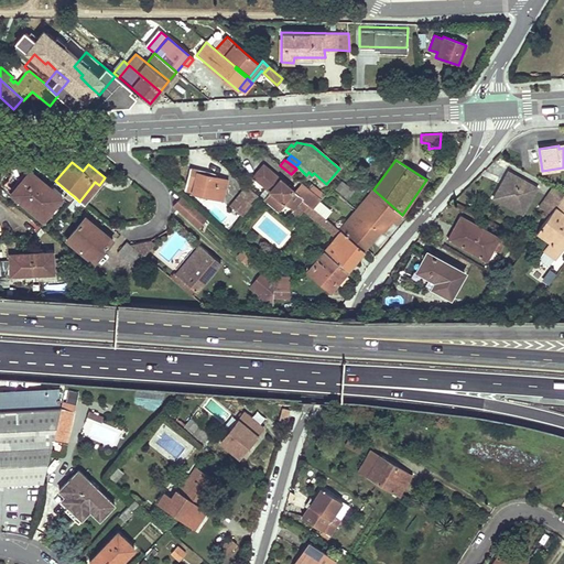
[(313,208),(321,199),(308,190),(301,183),(294,192),(263,165),(253,176),(270,191),(262,198),(270,205),(278,212),(284,204),(293,210),(296,206),(302,199),(313,208)]
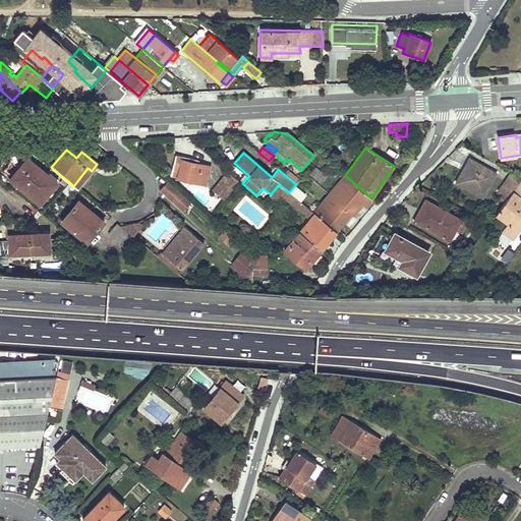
[(205,185),(207,175),(210,166),(191,162),(192,160),(175,156),(171,170),(179,172),(178,178),(205,185)]
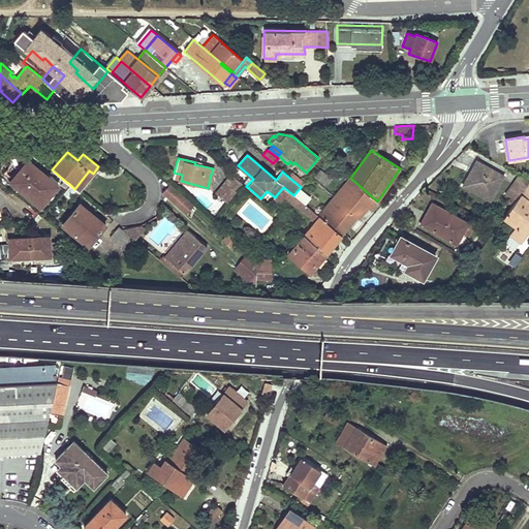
[(24,187),(22,189),(20,191),(39,207),(58,185),(28,160),(21,169),(23,172),(16,180),(24,187)]
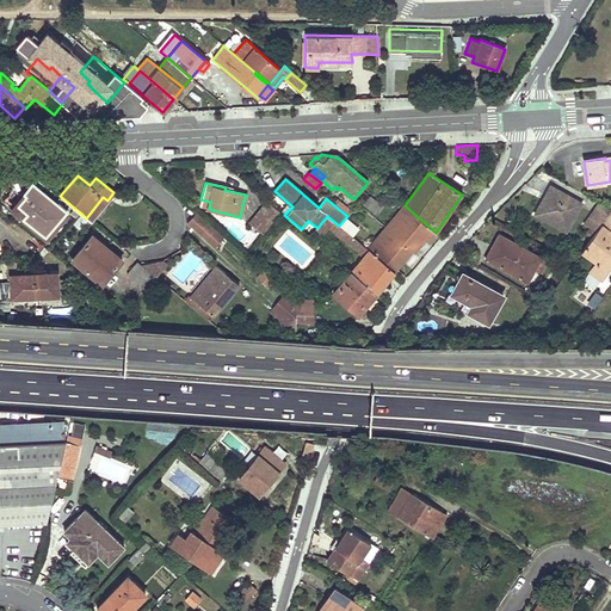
[(551,186),(539,208),(547,211),(543,220),(567,233),(582,204),(551,186)]
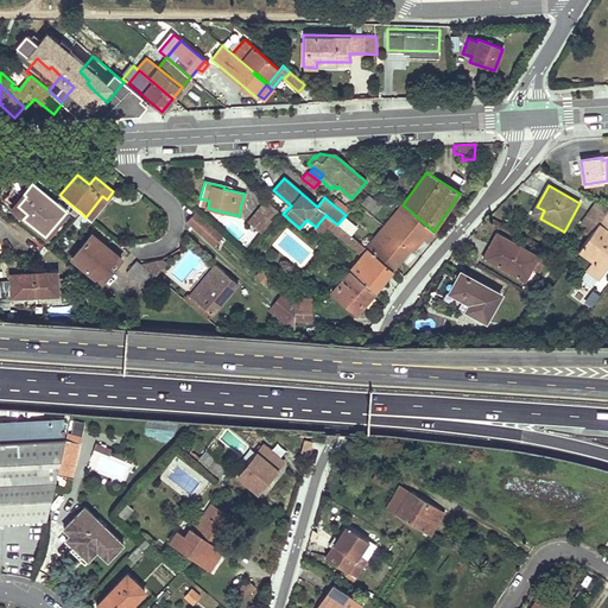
[(18,207),(26,197),(24,195),(11,209),(23,220),(25,217),(27,215),(18,207)]
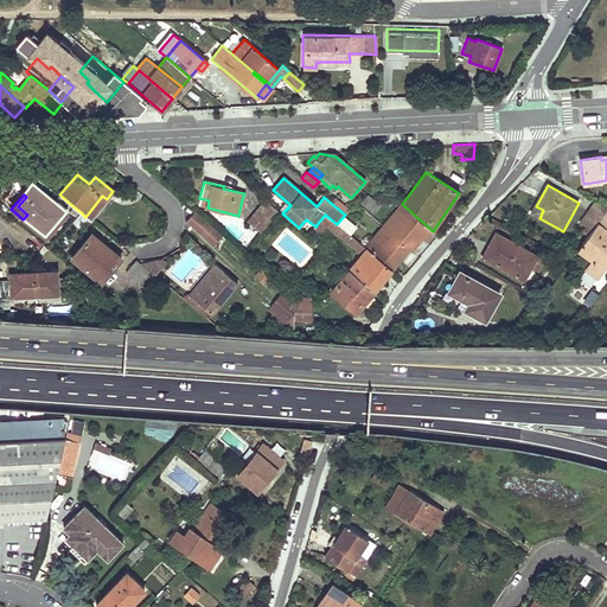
[(374,213),(377,210),(379,206),(366,195),(360,202),(374,213)]
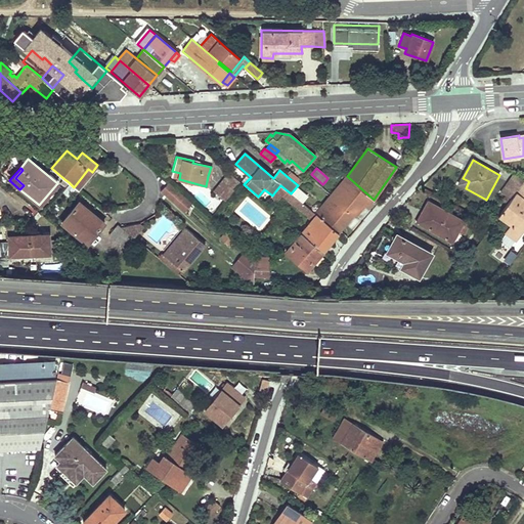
[(77,190),(92,172),(88,169),(74,187),(77,190)]
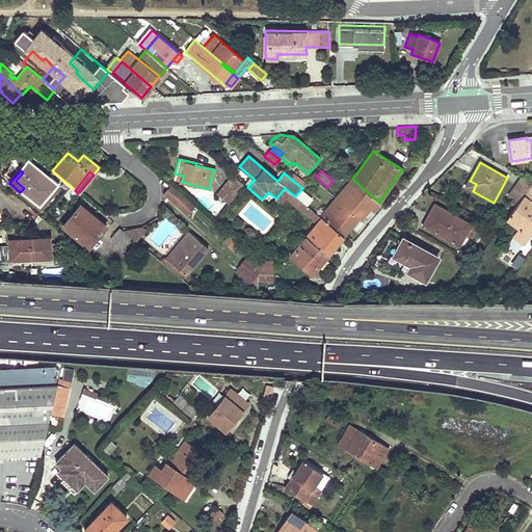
[(295,175),(291,179),(302,188),(306,184),(295,175)]
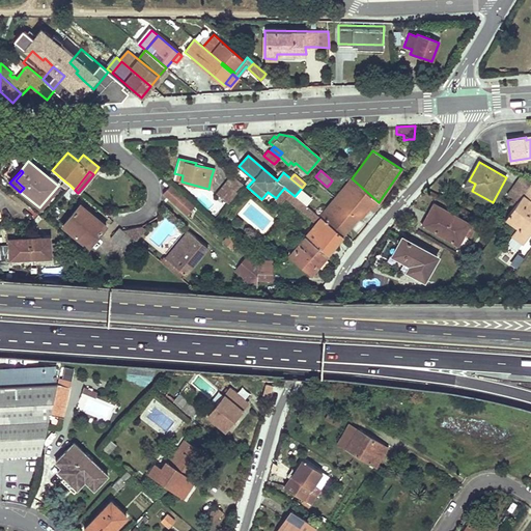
[(229,201),(244,185),(233,175),(226,183),(225,198),(229,201)]
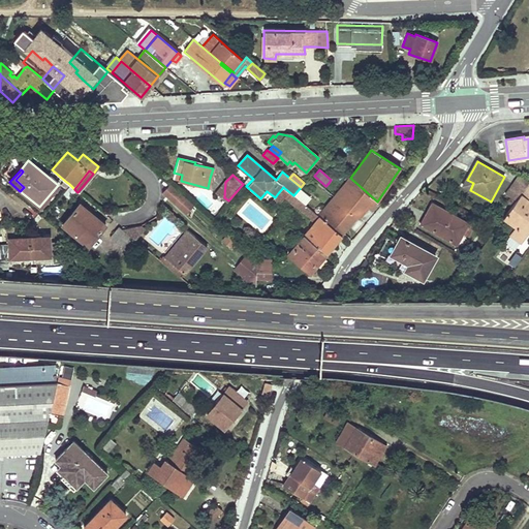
[(528,180),(520,176),(507,192),(517,199),(521,194),(528,183),(528,180)]
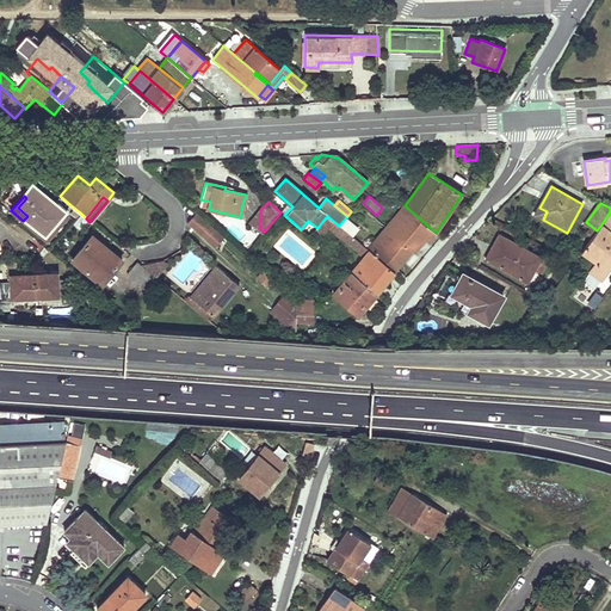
[(368,251),(393,271),(421,236),(427,242),(436,233),(405,205),(368,251)]
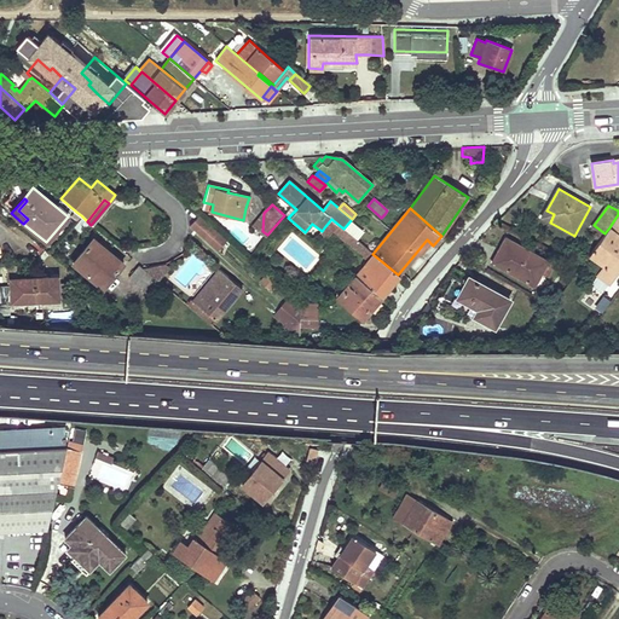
[(554,214),(547,210),(542,218),(550,223),(554,214)]
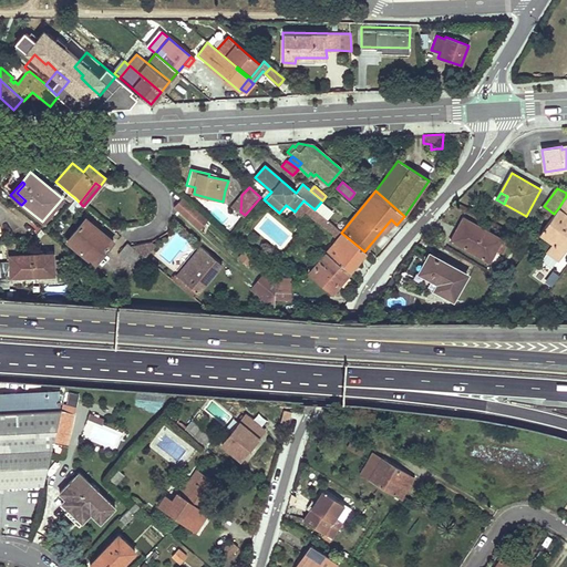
[(233,205),(240,212),(241,195),(233,205)]
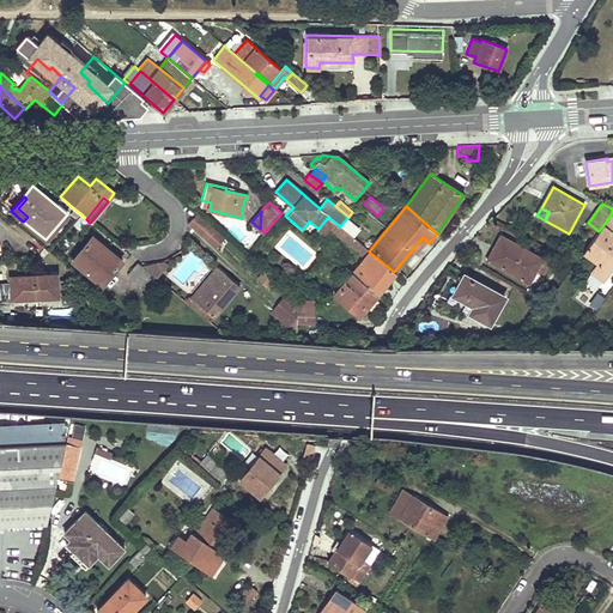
[(199,214),(189,225),(208,242),(218,231),(199,214)]
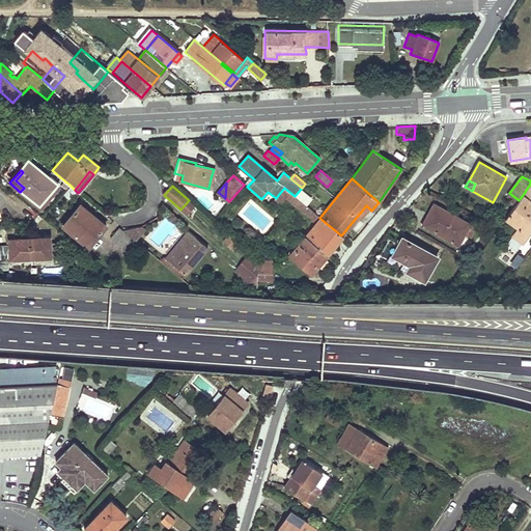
[(326,254),(341,235),(319,218),(295,196),(284,188),(279,194),(315,224),(305,236),(326,254)]
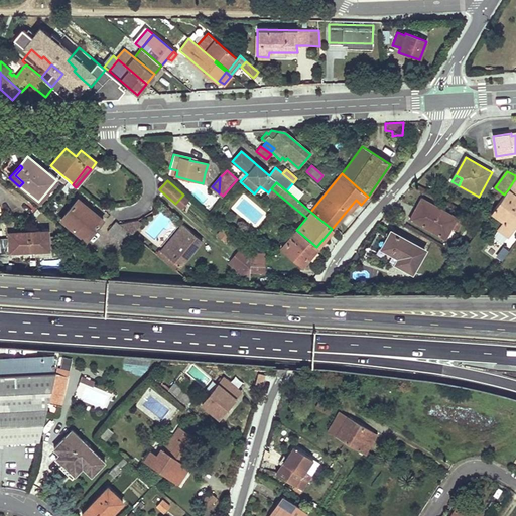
[(515,224),(515,195),(508,189),(504,195),(492,212),(504,221),(498,229),(508,236),(515,224)]
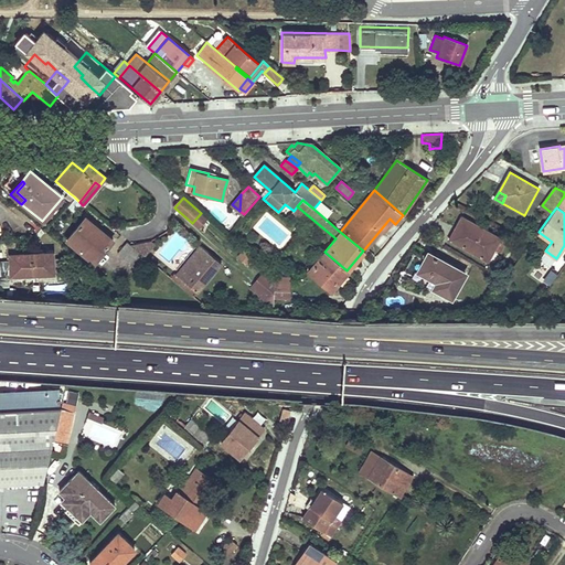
[(201,213),(192,223),(195,226),(204,215),(201,213)]
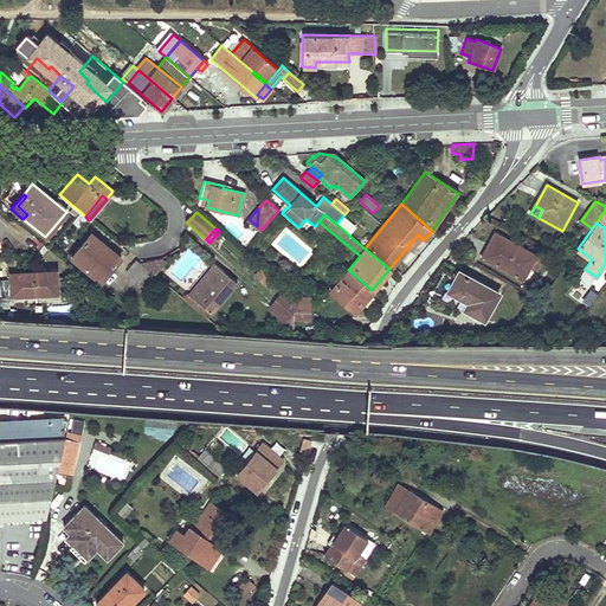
[(110,250),(109,251),(108,252),(98,244),(101,242),(91,233),(71,257),(101,282),(121,258),(110,250)]
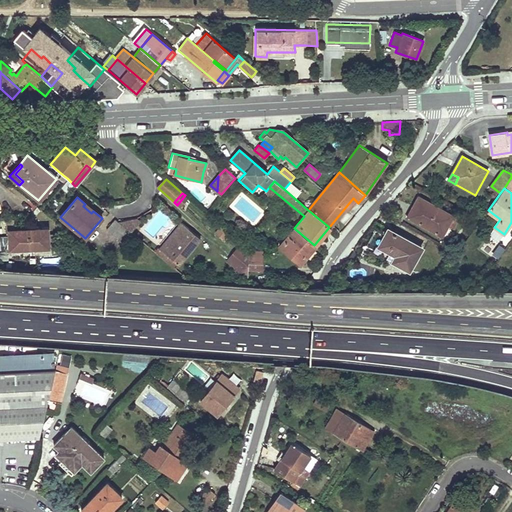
[(418,197),(412,208),(419,212),(425,201),(418,197)]
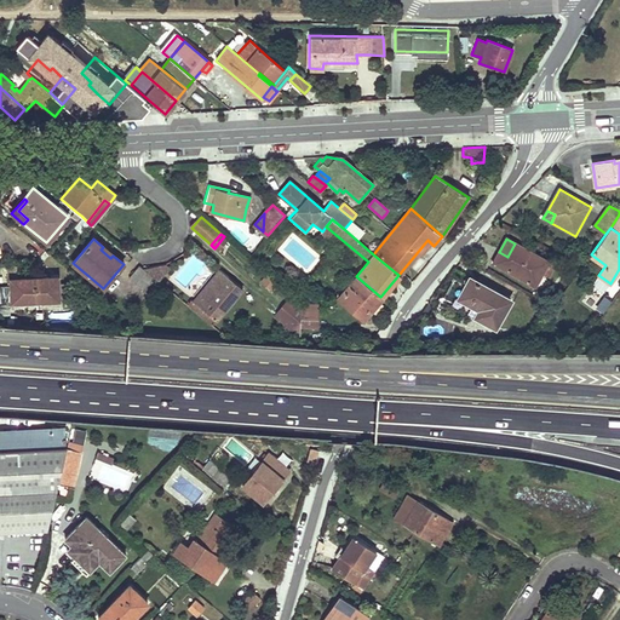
[(493,263),(514,275),(534,286),(543,273),(549,275),(555,265),(515,244),(507,257),(499,252),(493,263)]
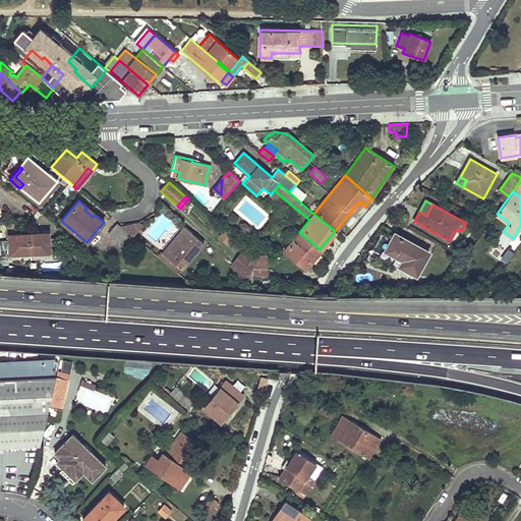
[(95,215),(87,208),(84,210),(93,217),(94,216),(95,215)]
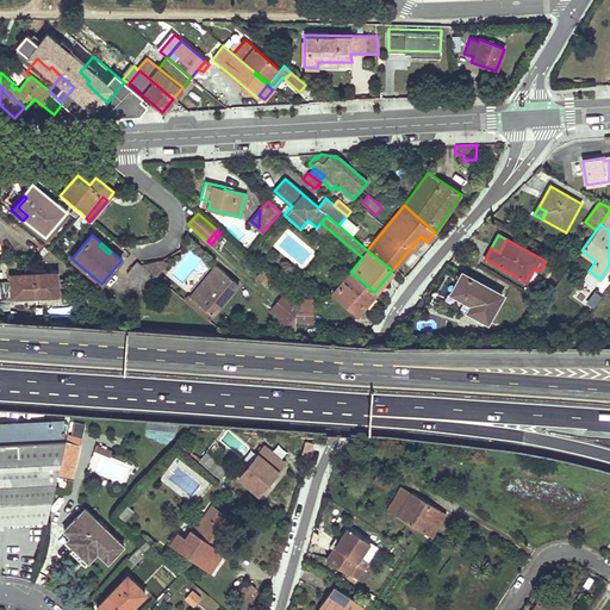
[(166,263),(162,260),(142,266),(150,272),(155,277),(166,263)]
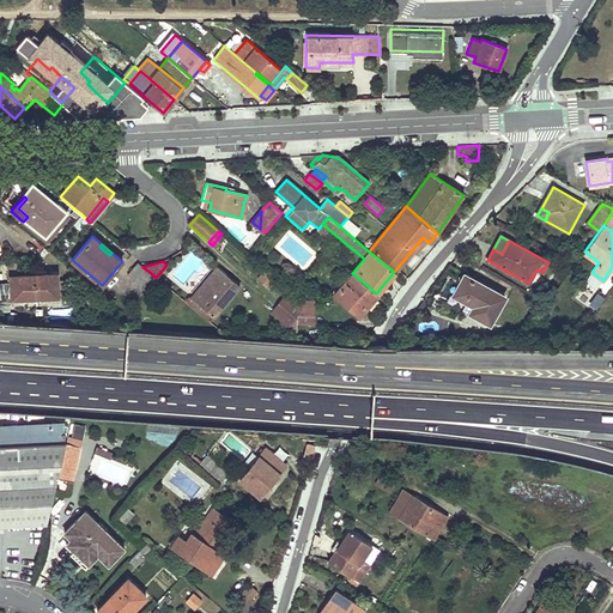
[(147,277),(149,275),(151,273),(143,267),(138,262),(128,275),(140,285),(147,277)]
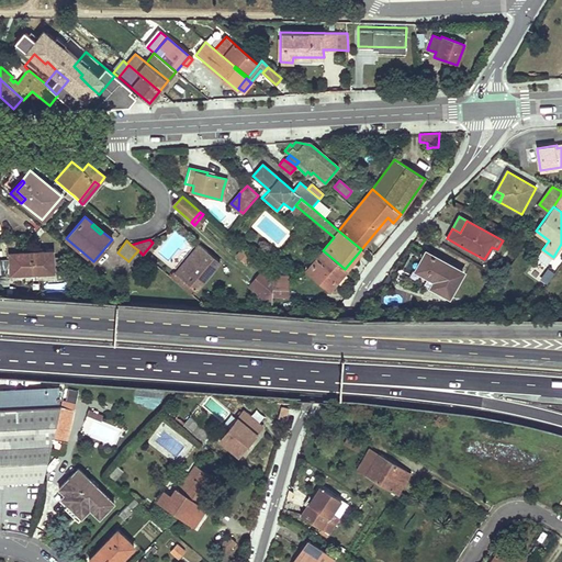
[(220,262),(199,245),(175,274),(195,291),(197,290),(220,262)]
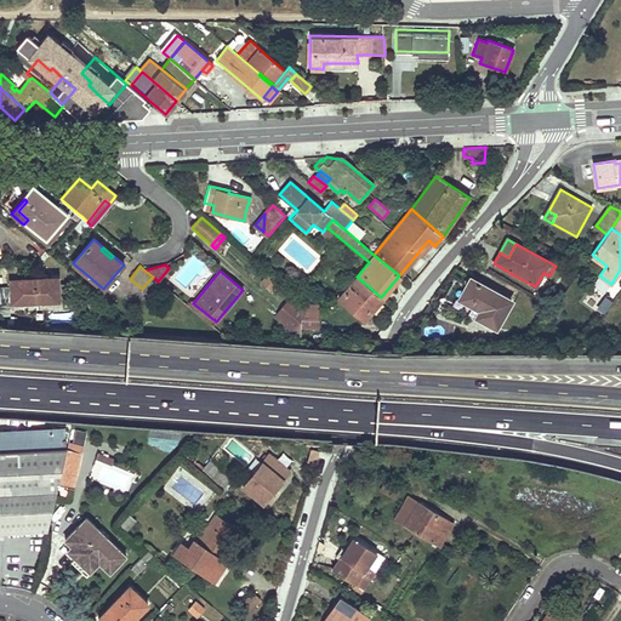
[(274,292),(280,283),(266,274),(260,284),(274,292)]
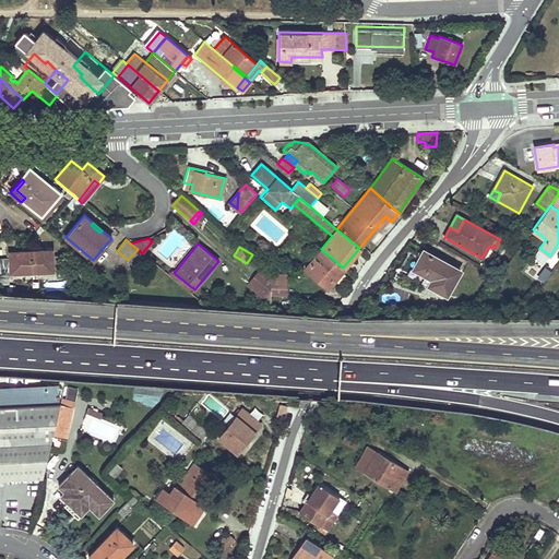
[(328,288),(343,268),(321,249),(305,269),(328,288)]
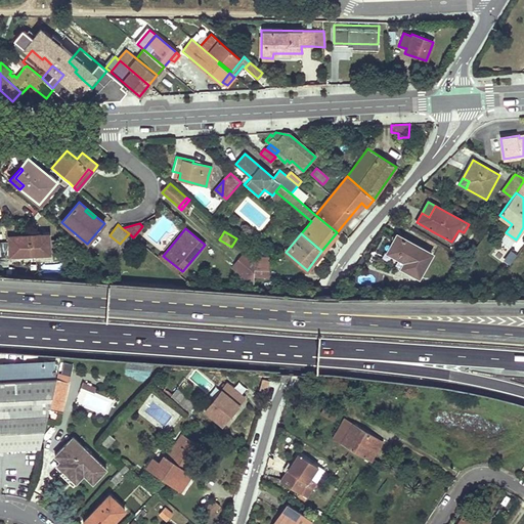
[(43,241),(43,234),(15,234),(16,242),(9,242),(10,255),(49,254),(49,241),(43,241)]
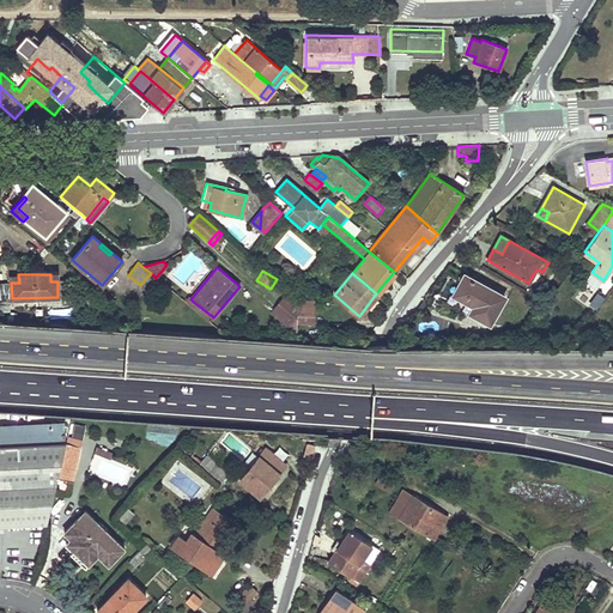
[(469,313),(479,319),(489,323),(504,297),(463,274),(453,295),(473,305),(469,313)]
